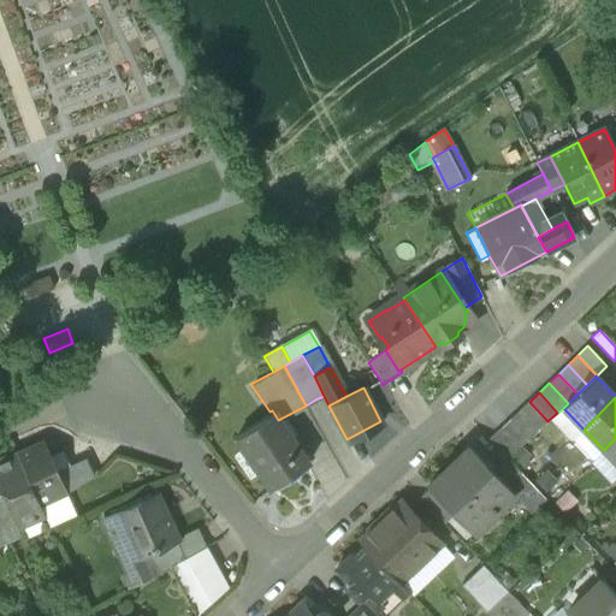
[(538,431),(548,421),(529,402),(520,412),(538,431)]
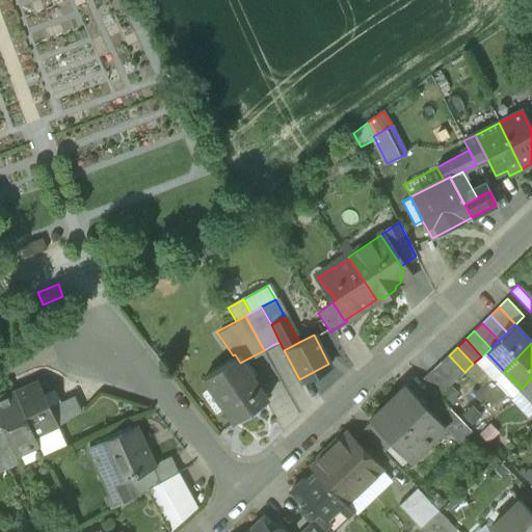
[(504,371),(486,352),(481,356),(475,362),(494,381),(495,379),(504,371)]
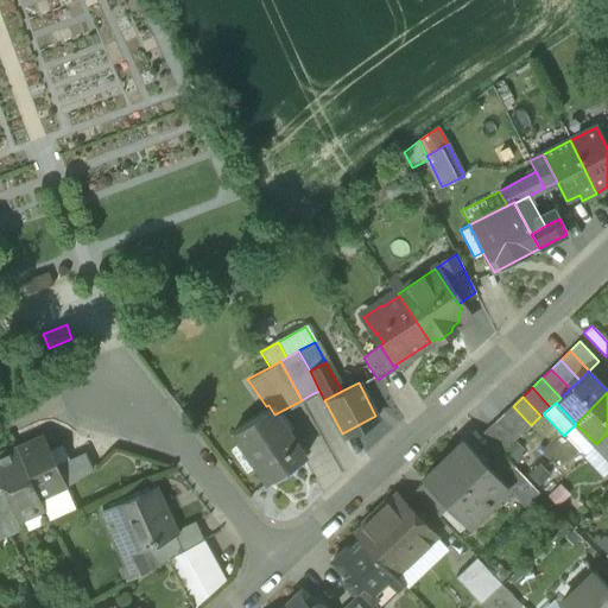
[(257,468),(267,483),(304,458),(274,415),(268,405),(266,406),(230,431),(240,444),(241,447),(246,443),(259,462),(254,466),(257,468)]
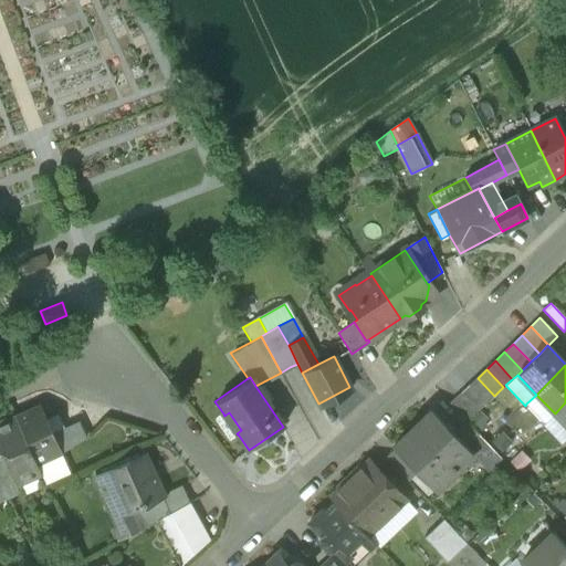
[(485,405),(494,396),(478,378),(469,386),(485,405)]
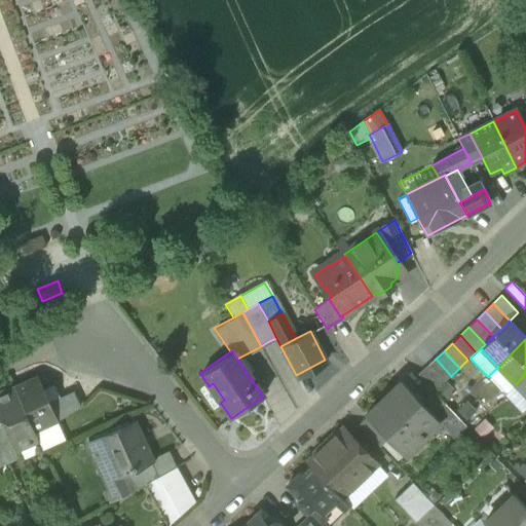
[(446,381),(451,376),(436,359),(426,367),(443,384),(446,381)]
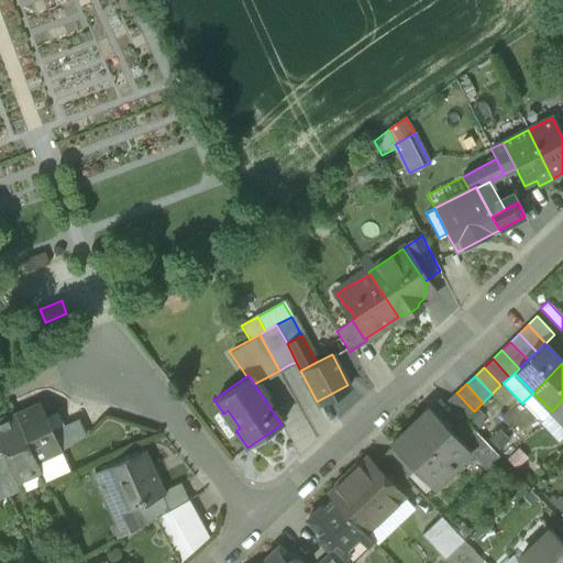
[(465,420),(474,411),(456,393),(448,401),(465,420)]
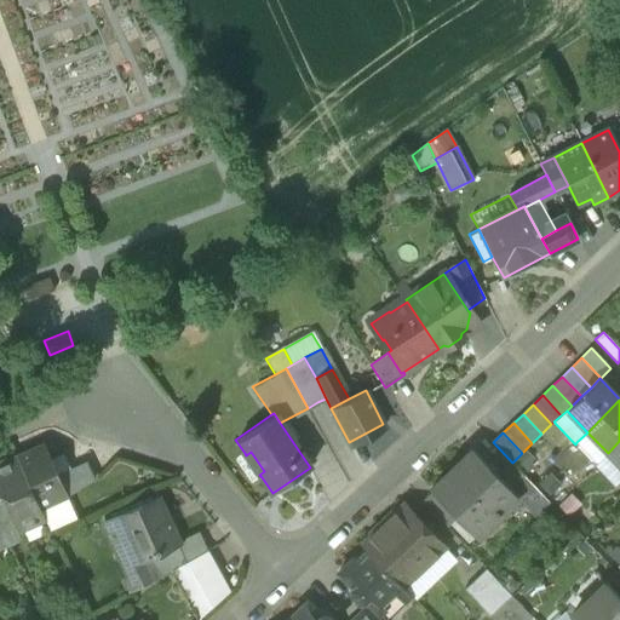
[(608,453),(587,432),(577,442),(597,464),(608,453)]
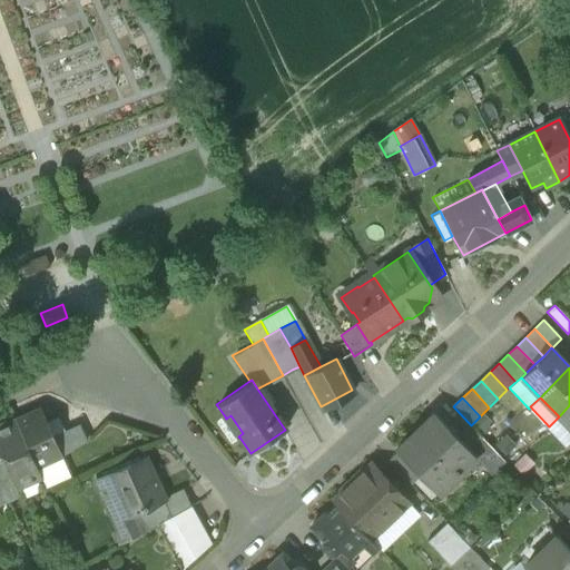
[(569,405),(559,416),(569,428),(569,405)]
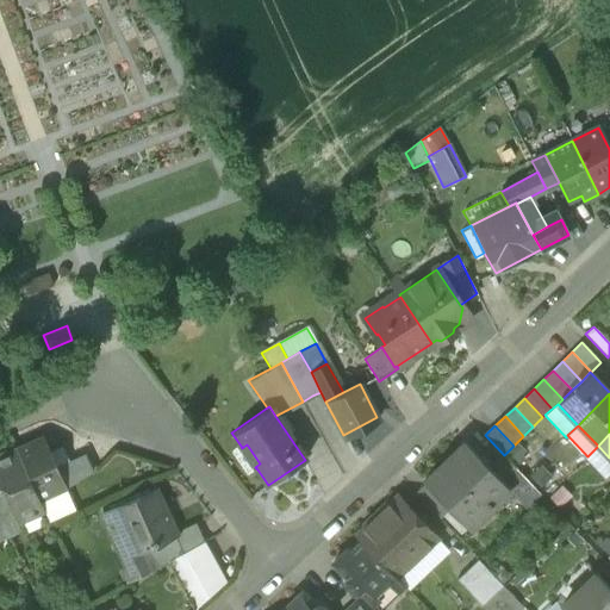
[(41,440),(17,449),(39,499),(63,489),(54,467),(41,440)]
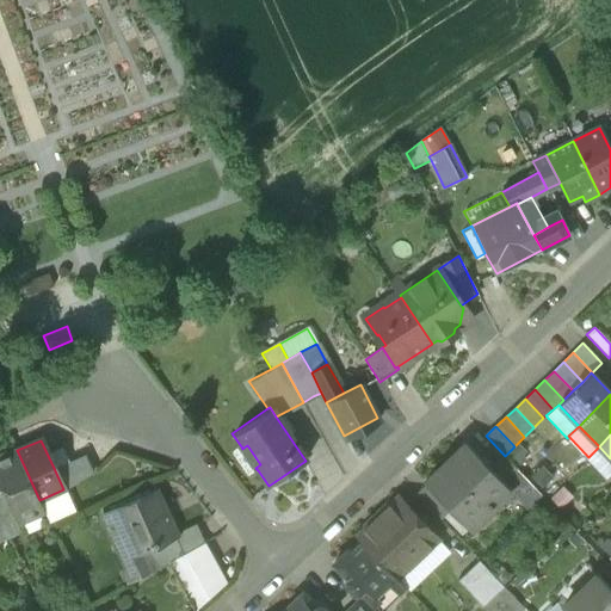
[(528,452),(518,443),(514,446),(505,456),(513,466),(528,452)]
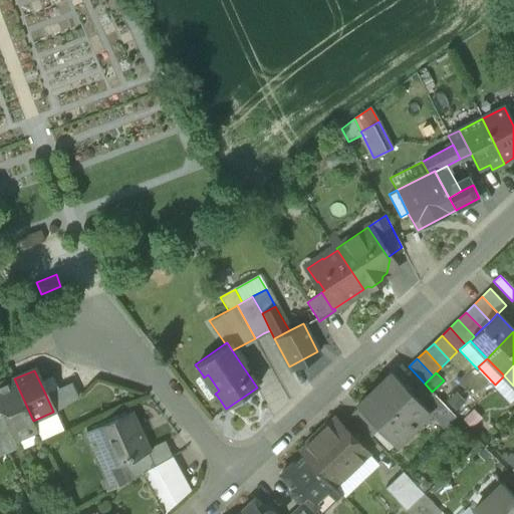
[(395,445),(395,446),(416,426),(412,421),(425,409),(426,408),(414,395),(392,373),(357,407),(358,408),(379,429),(395,445)]
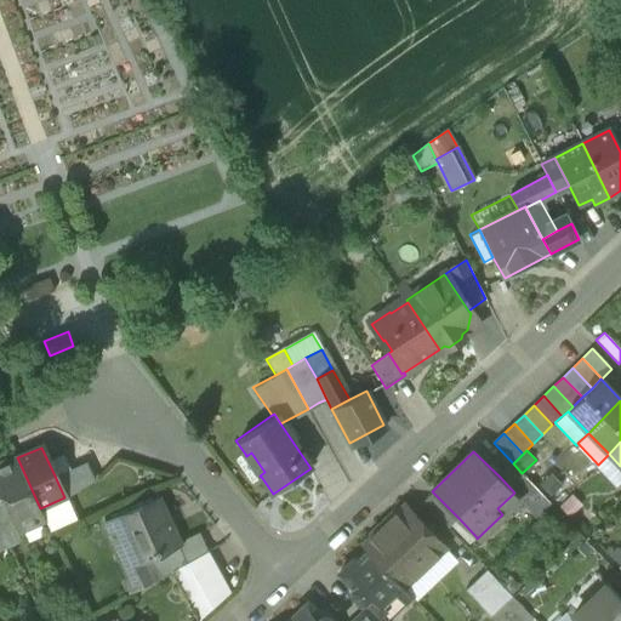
[(246,456),(260,476),(265,472),(251,453),(246,456)]
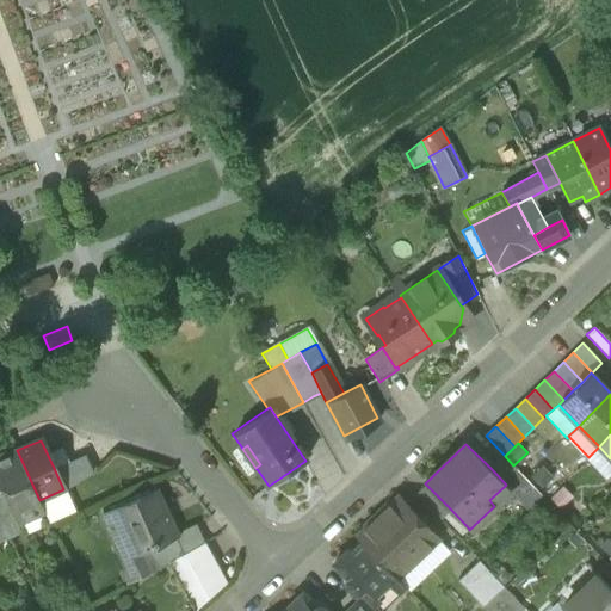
[(242,449),(241,446),(232,452),(248,477),(258,470),(255,468),(242,449)]
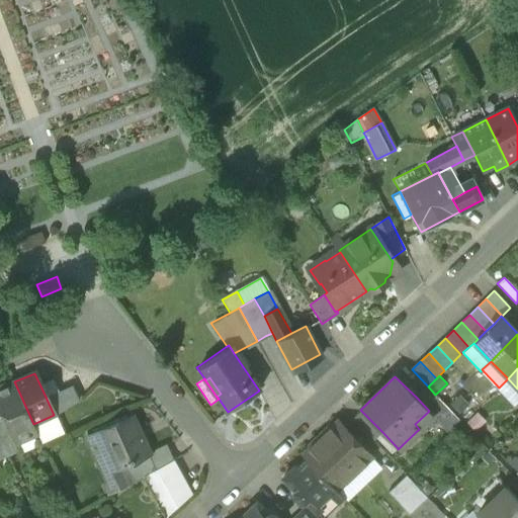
[(517,403),(517,389),(508,378),(499,387),(498,389),(515,407),(517,403)]
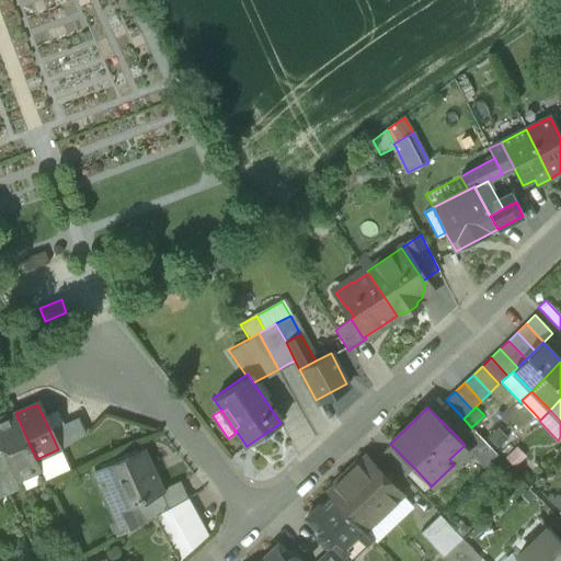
[(41,469),(36,459),(15,413),(13,415),(0,420),(0,444),(3,453),(16,480),(18,480),(41,469)]
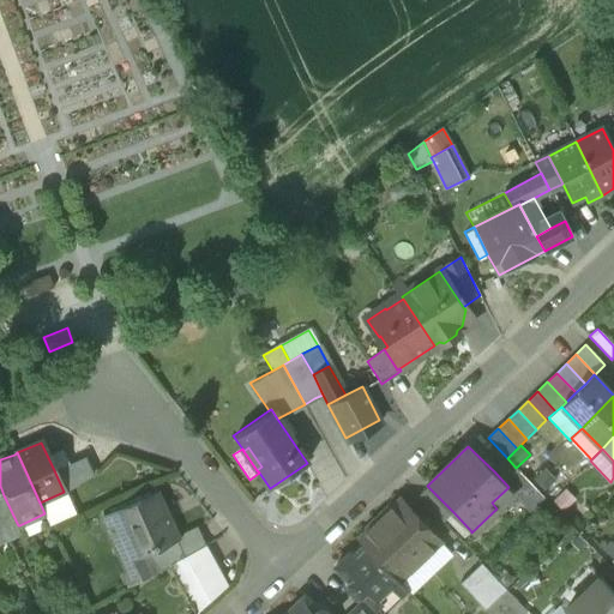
[(54,470),(64,492),(67,489),(95,477),(86,456),(54,470)]
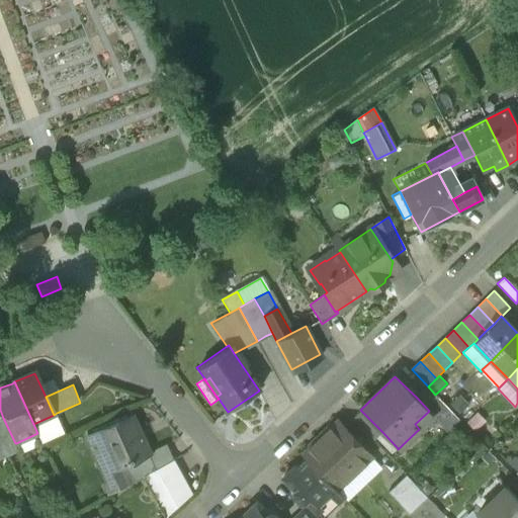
[(428,412),(447,432),(459,420),(428,387),(417,398),(429,411),(428,412)]
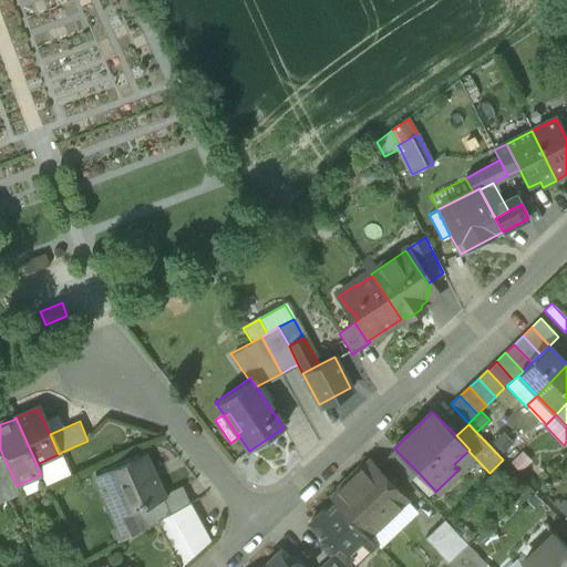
[(503,432),(492,442),(503,453),(514,443),(503,432)]
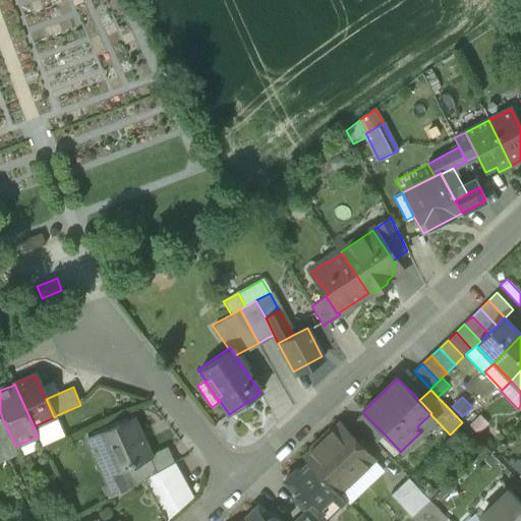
[(355,421),(375,444),(378,441),(385,435),(363,413),(355,421)]
